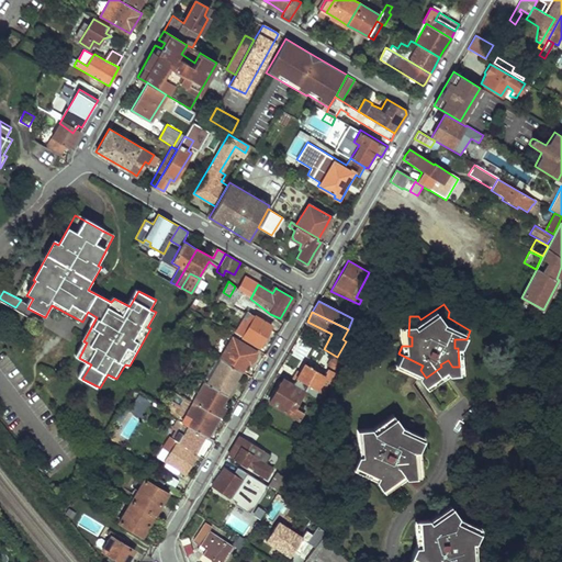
[(270,324),(249,313),(244,323),(246,324),(239,335),(259,345),(267,332),(270,324)]
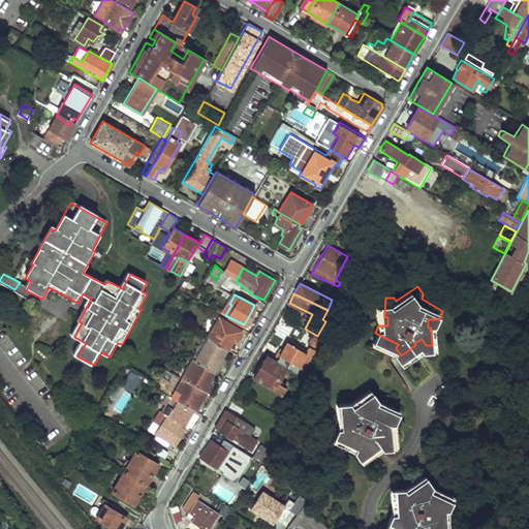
[(207,337),(208,339),(226,349),(232,338),(235,340),(241,331),(218,317),(207,337)]
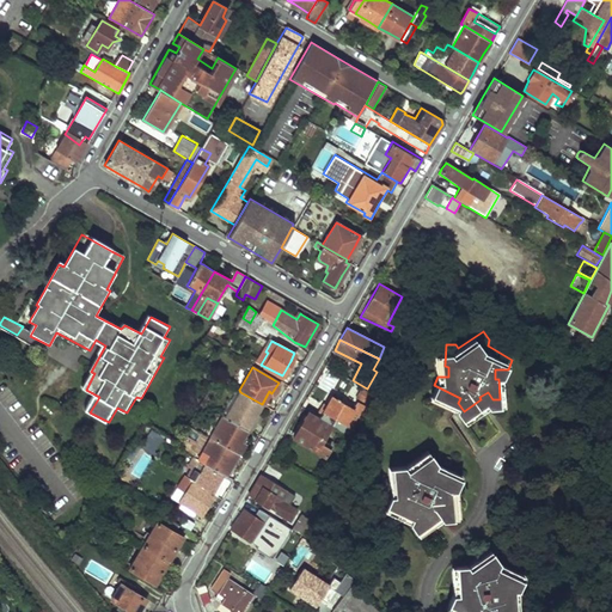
[(240,392),(225,417),(246,429),(250,430),(257,420),(254,417),(262,404),(240,392)]
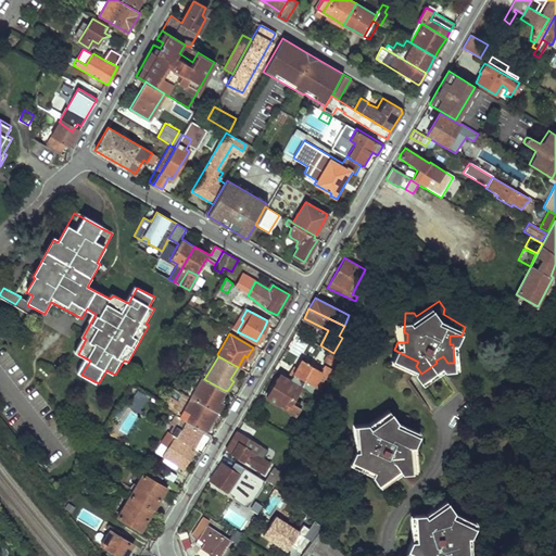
[(329,368),(323,364),(319,370),(313,367),(301,359),(293,373),(290,371),(287,377),(299,384),(307,390),(311,384),(319,389),(329,368)]
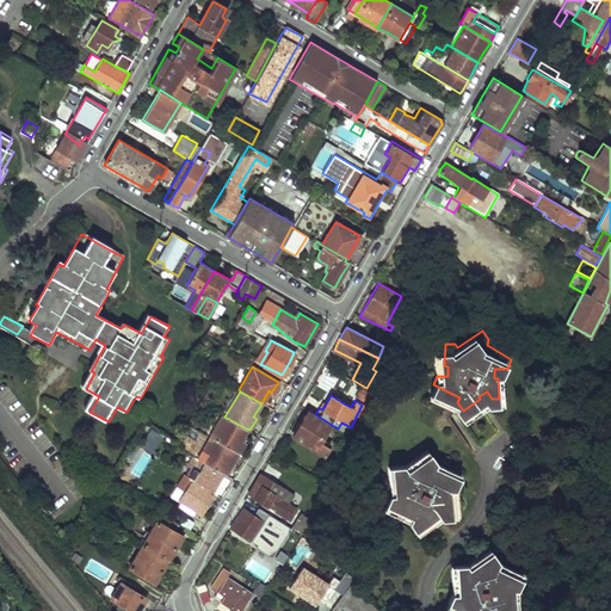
[(328,423),(315,414),(307,411),(292,436),(322,455),(328,443),(319,438),(321,436),(328,423)]
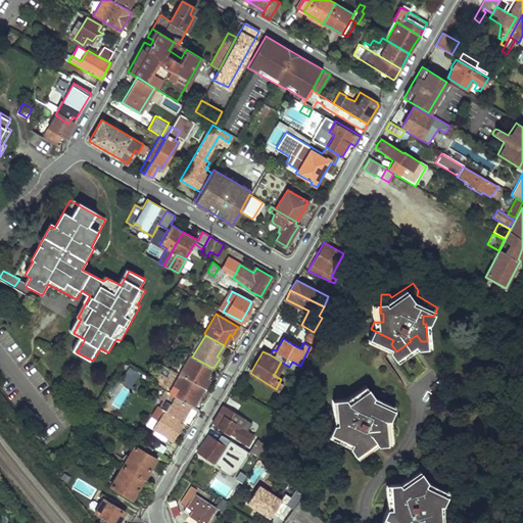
[(179,373),(180,374),(203,387),(207,379),(204,377),(210,367),(192,357),(189,354),(179,373)]
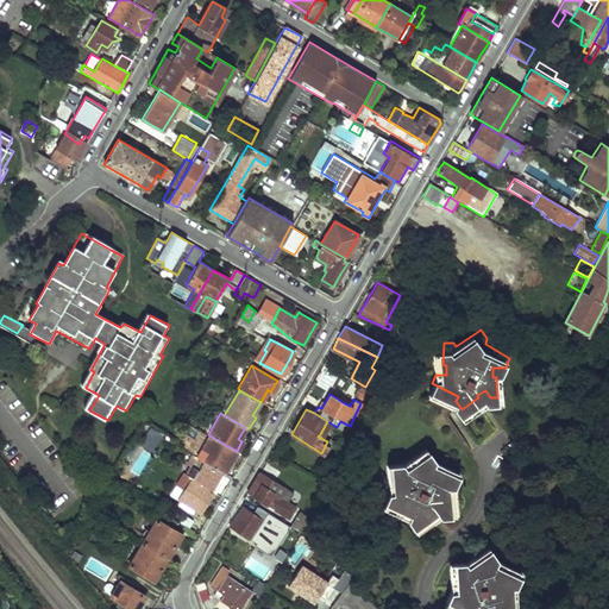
[(159,433),(150,427),(139,443),(149,450),(159,433)]
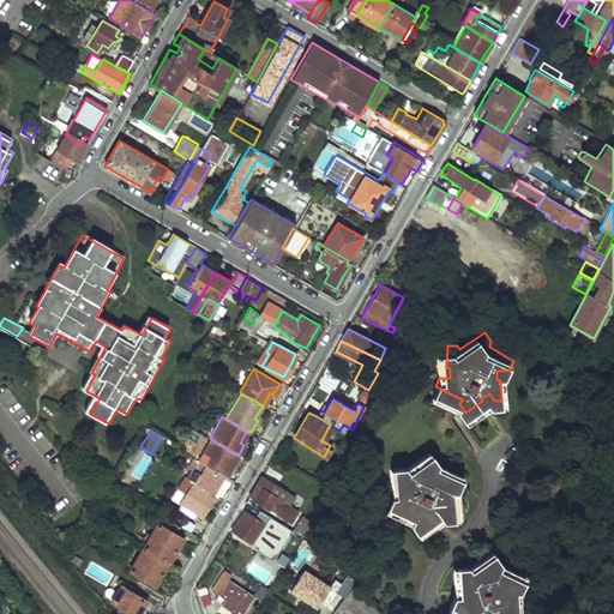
[(212,456),(206,465),(224,475),(226,476),(230,469),(239,455),(211,439),(204,450),(212,456)]
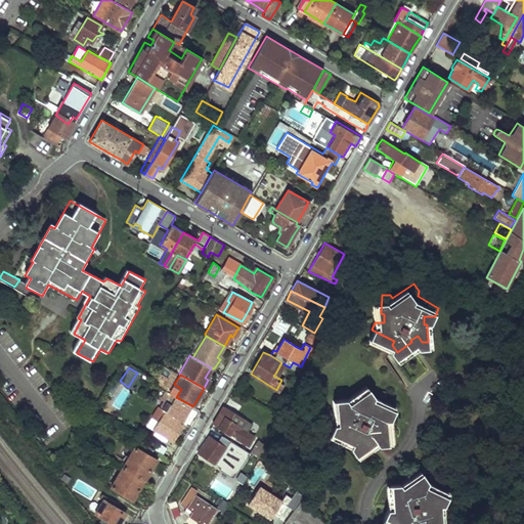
[(368,393),(364,389),(345,402),(342,397),(334,398),(335,423),(329,423),(326,430),(345,440),(343,444),(348,452),(368,439),(372,444),(380,443),(379,419),(383,419),(386,410),(365,400),(368,393)]
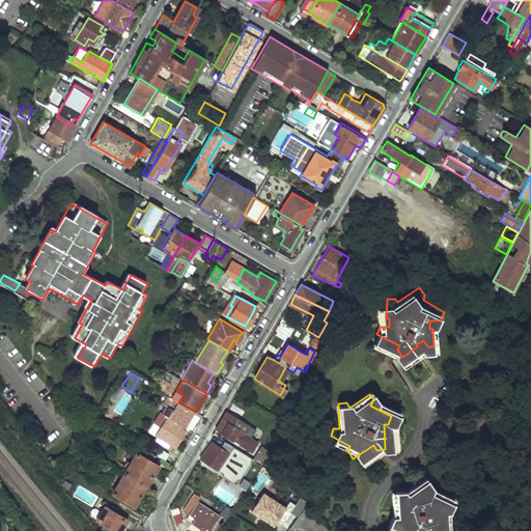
[(194,411),(178,402),(173,411),(168,408),(164,414),(166,416),(186,429),(191,422),(189,420),(194,411)]
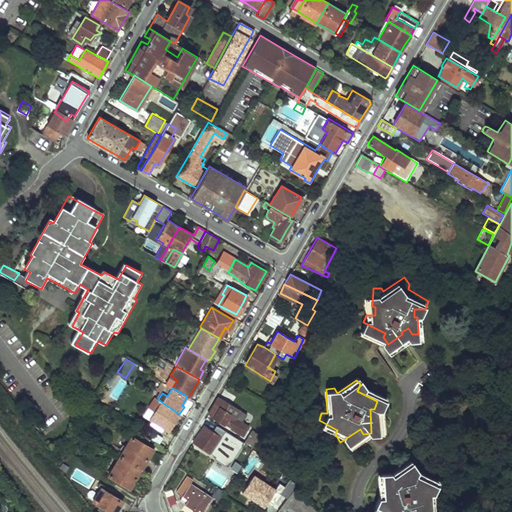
[(246,412),(218,395),(215,401),(207,414),(242,435),(248,425),(241,421),(246,412)]
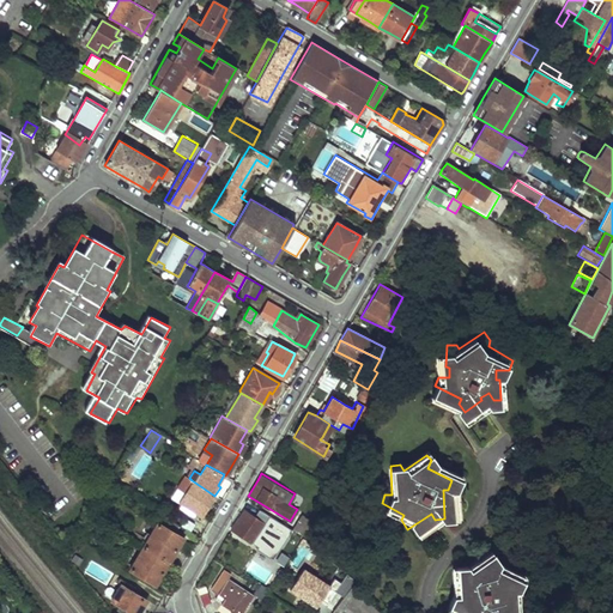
[(214,496),(192,480),(177,503),(201,517),(207,507),(214,496)]
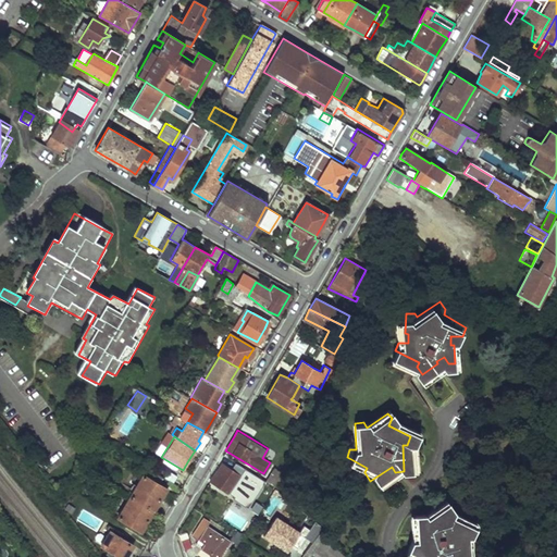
[(244,470),(224,458),(210,481),(229,494),(233,487),(244,470)]
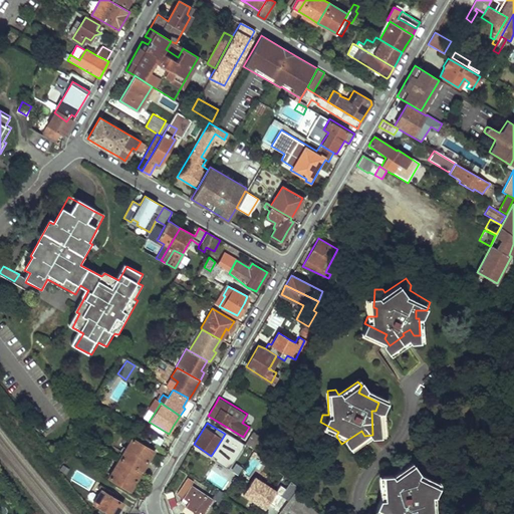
[(246,448),(227,436),(220,447),(239,459),(246,448)]
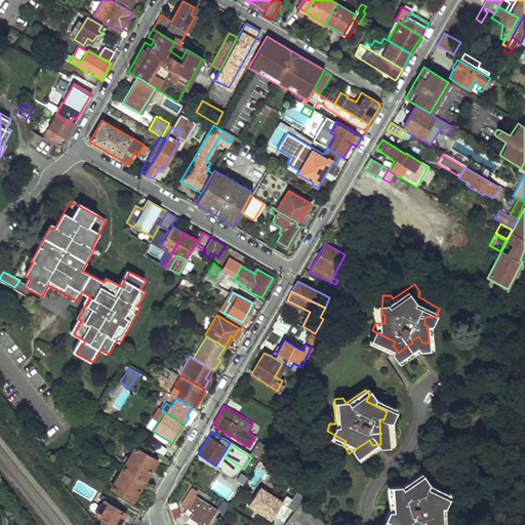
[(123,468),(145,481),(152,470),(157,460),(135,447),(123,468)]
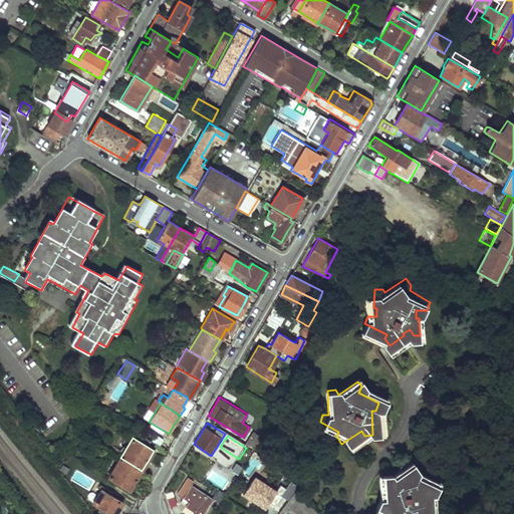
[(80,442),(76,439),(71,447),(76,449),(80,442)]
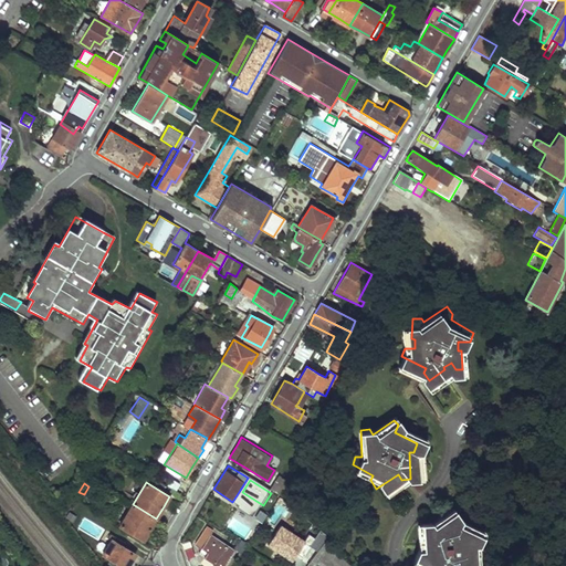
[(156,519),(133,504),(119,524),(144,538),(149,530),(156,519)]
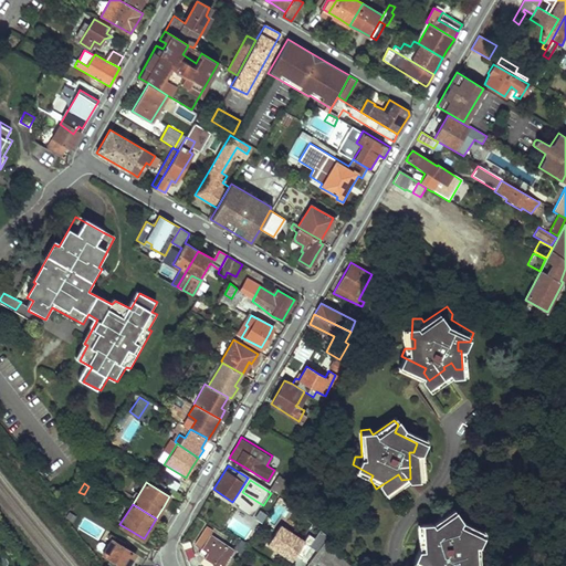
[(462,513),(457,505),(432,522),(430,517),(422,519),(421,537),(425,538),(425,547),(415,547),(411,555),(433,565),(452,565),(460,562),(463,565),(471,565),(471,549),(467,549),(467,542),(480,541),(482,532),(460,519),(462,513)]
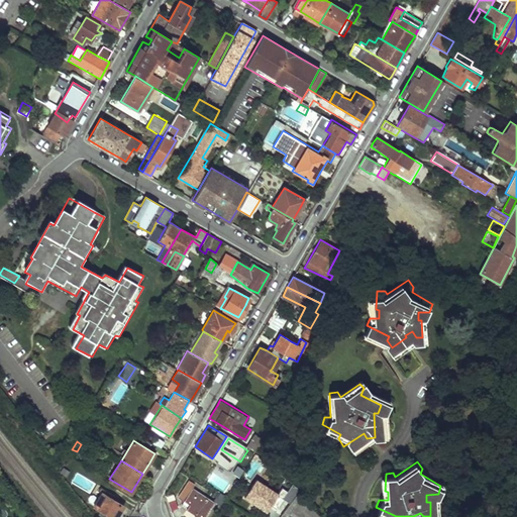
[(241,467),(236,463),(233,470),(237,473),(241,467)]
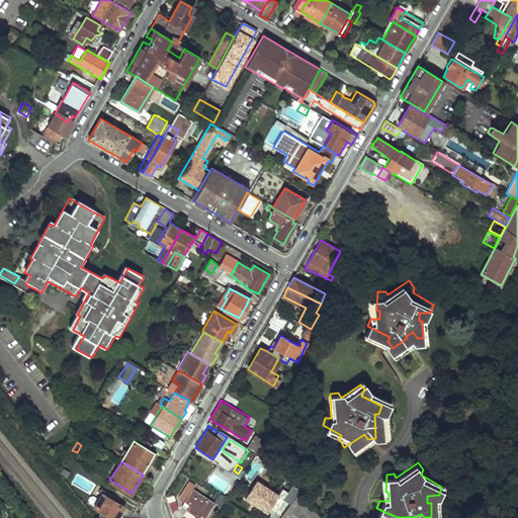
[(277,510),(288,492),(283,489),(278,495),(256,481),(246,498),(261,508),(264,504),(271,508),(272,506),(277,510)]
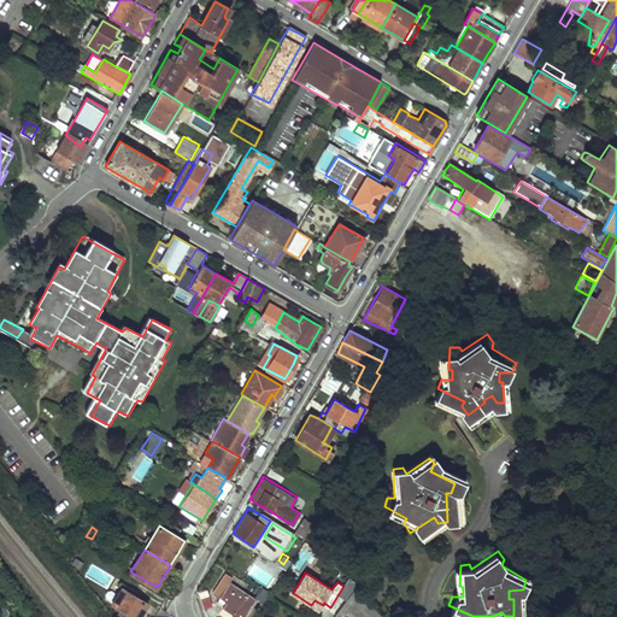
[(236,616),(244,616),(254,600),(229,583),(231,579),(225,574),(213,593),(221,597),(219,598),(225,601),(222,607),(236,616)]
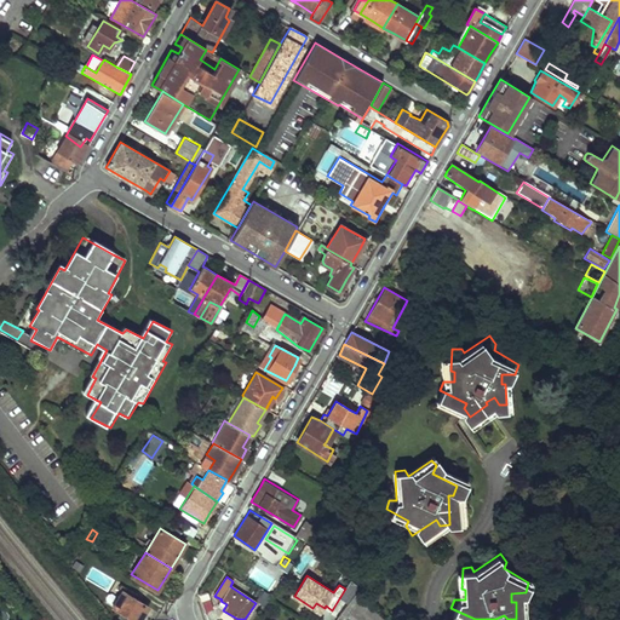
[(138,619),(148,607),(122,591),(112,607),(127,616),(125,619),(138,619)]
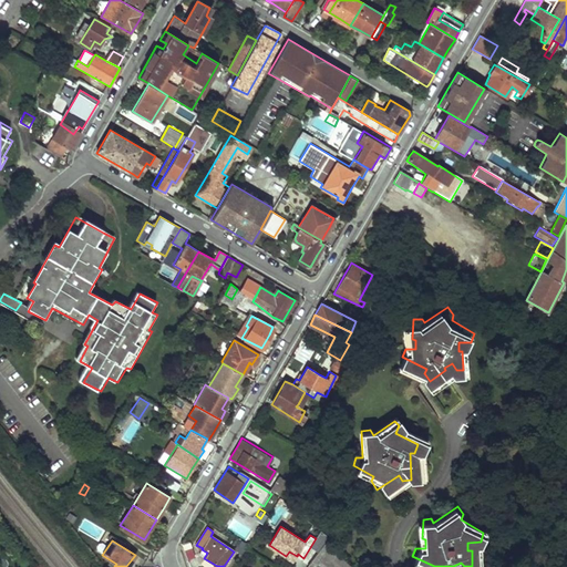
[(351,566),(323,544),(308,565),(310,566),(351,566)]
